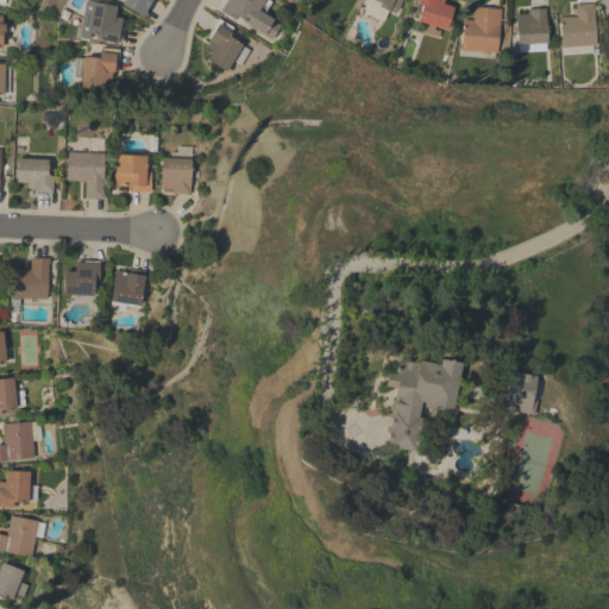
[(83,0),(92,0),(92,2),(114,6),(113,17),(120,18),(118,26),(121,27),(119,42),(115,42),(115,43),(110,43),(110,42),(93,38),(94,33),(88,33),(87,38),(77,37),(83,0)]
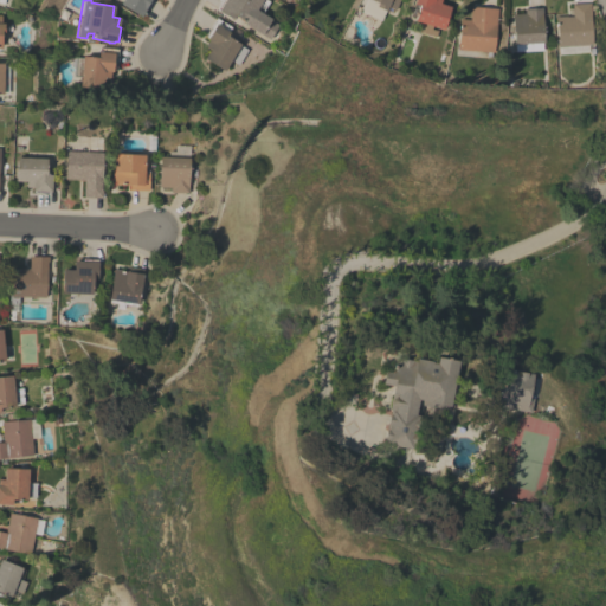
[(121,0),(149,0),(144,8),(140,17),(120,4),(121,0)]
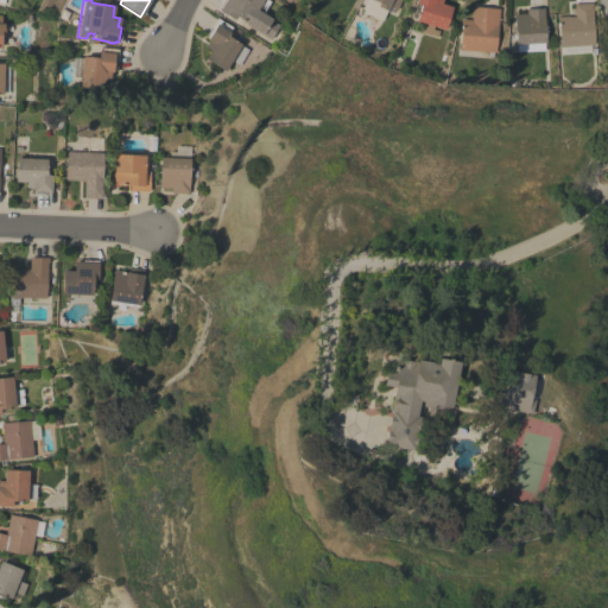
[(267,0),(270,1),(266,7),(263,14),(279,25),(270,39),(263,35),(263,36),(244,24),(245,23),(235,16),(233,19),(219,10),(216,7),(221,0),(267,0)]
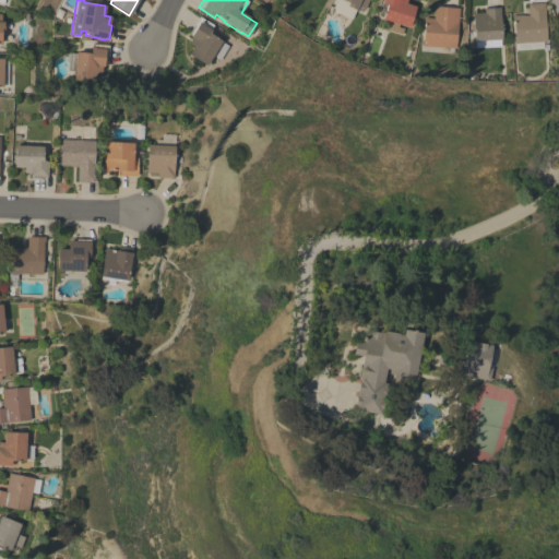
[(353,9),(349,16),(334,10),(337,0),(367,0),(364,9),(357,6),(356,10),(353,9)]
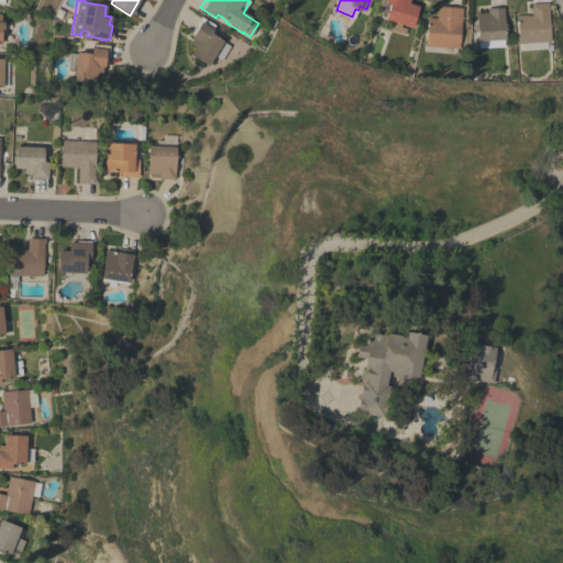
[(401,23),(400,26),(406,29),(404,34),(388,30),(389,25),(384,23),(385,19),(384,18),(388,4),(384,2),(384,0),(408,0),(408,2),(418,6),(411,26),(401,23)]
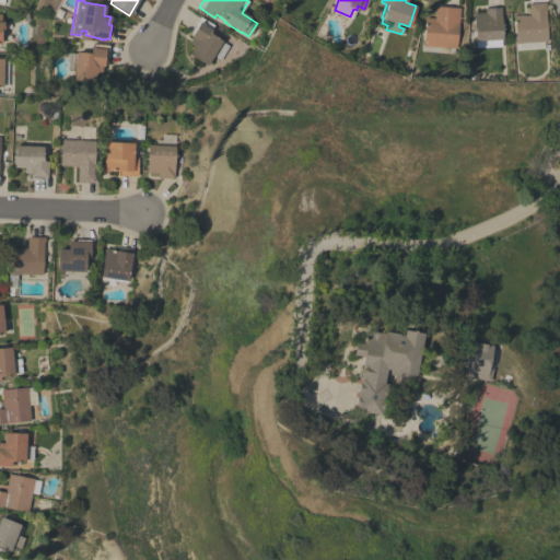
[(545,2),(548,41),(543,41),(544,48),(516,50),(516,43),(514,43),(513,14),(523,14),(528,14),(528,3),(545,2)]
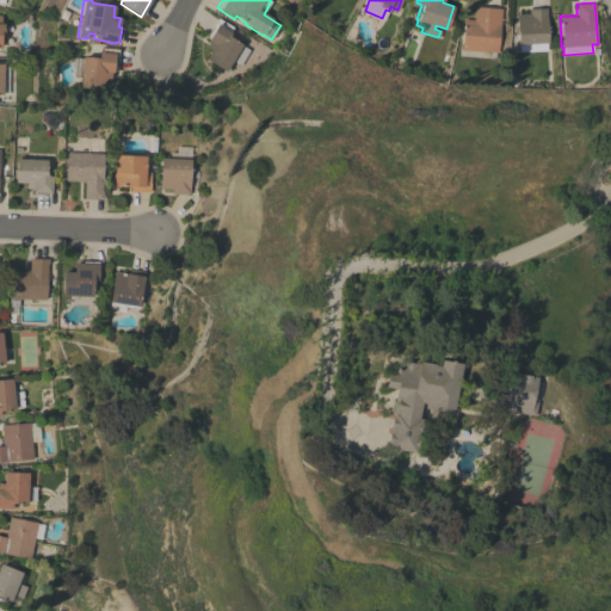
[(501,8),(500,26),(499,26),(498,53),(461,49),(463,19),(473,19),(474,6),(501,8)]
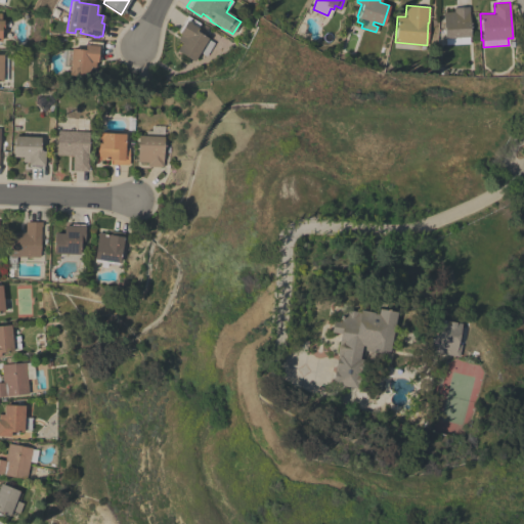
[(445,37),(444,37),(442,12),(453,11),(452,7),(469,6),(469,12),(468,13),(470,36),(469,36),(469,43),(445,44),(445,37)]
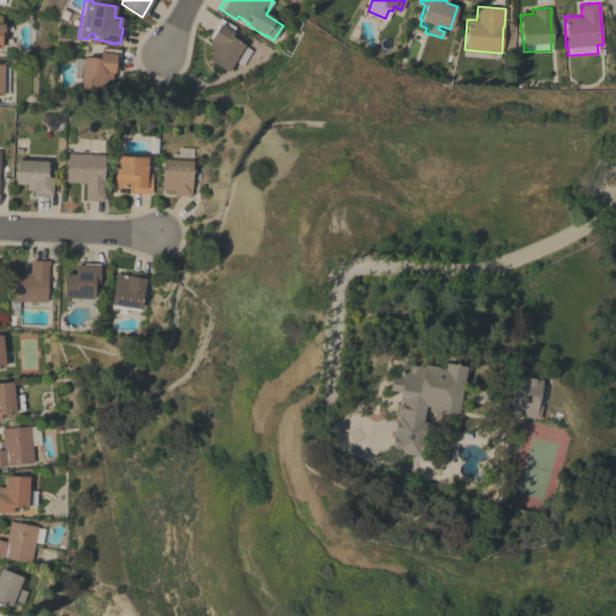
[(219,18),(235,28),(230,35),(243,43),(243,45),(252,51),(242,65),(234,60),(227,71),(207,58),(213,49),(208,46),(212,40),(209,40),(211,37),(208,36),(219,18)]
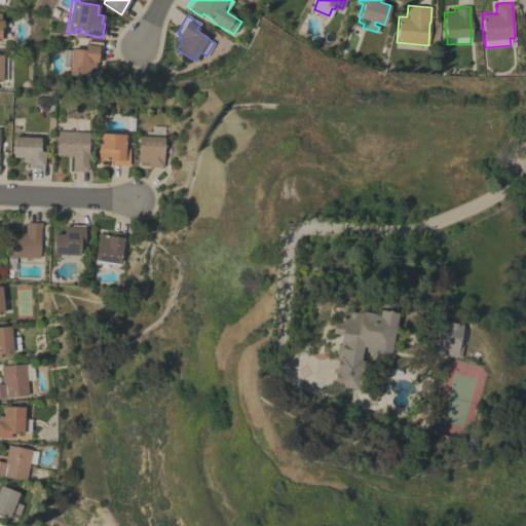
[(62,66),(64,49),(71,49),(71,48),(80,48),(80,41),(86,41),(86,40),(102,41),(100,61),(98,60),(98,62),(96,62),(95,67),(89,67),(88,76),(69,75),(69,67),(62,66)]
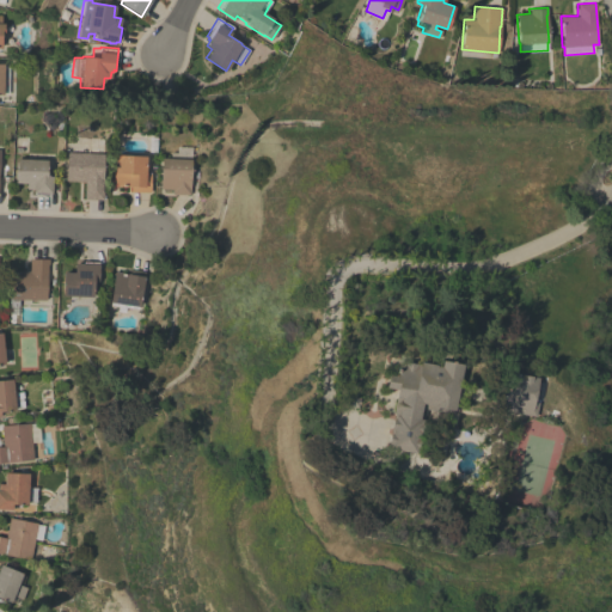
[(159,188),(160,155),(169,155),(170,151),(176,151),(176,145),(191,146),(190,179),(193,179),(193,185),(189,185),(189,194),(171,193),(171,188),(160,188),(159,188)]
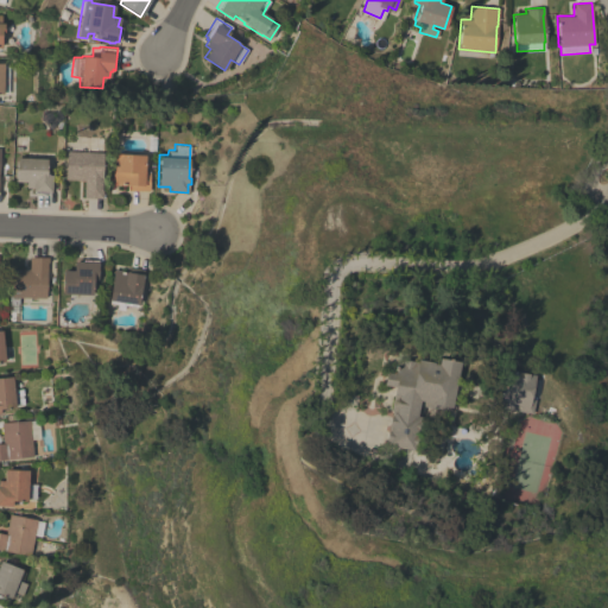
[(103,152),(101,188),(102,188),(102,191),(102,198),(83,197),(84,181),(65,179),(67,151),(103,152)]
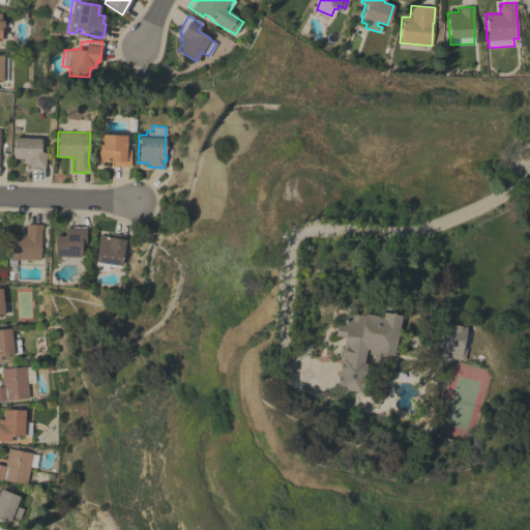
[(125,150),(130,150),(129,167),(111,166),(111,160),(97,160),(97,148),(98,148),(99,134),(126,135),(125,150)]
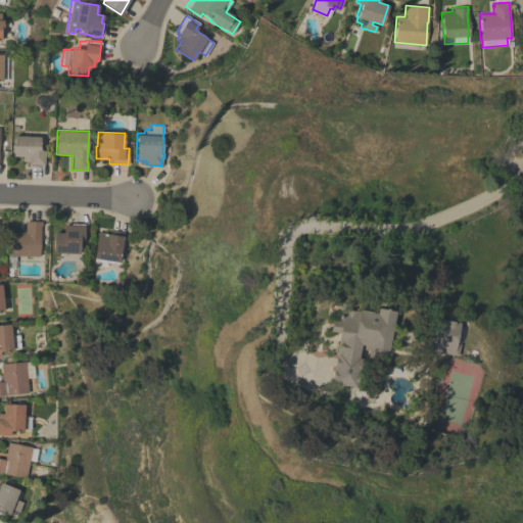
[(40,136),(40,150),(44,150),(44,164),(42,164),(42,167),(30,165),(30,164),(28,164),(28,161),(21,161),(22,156),(12,155),(13,135),(40,136)]
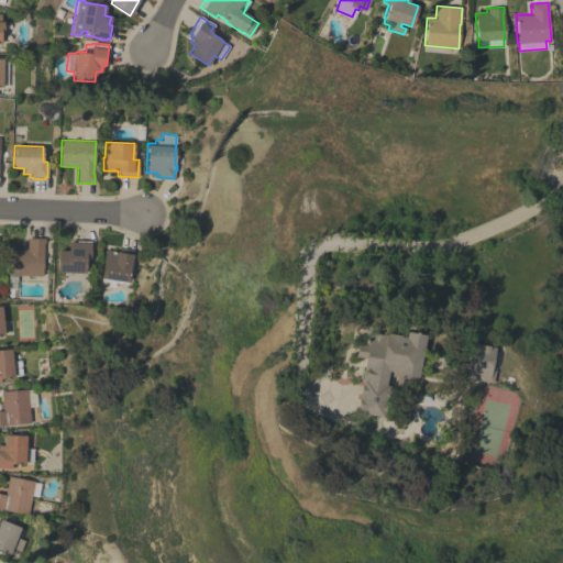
[(17,275),(17,282),(8,280),(8,274),(9,274),(10,249),(26,250),(28,238),(45,238),(44,243),(44,242),(42,276),(17,275)]
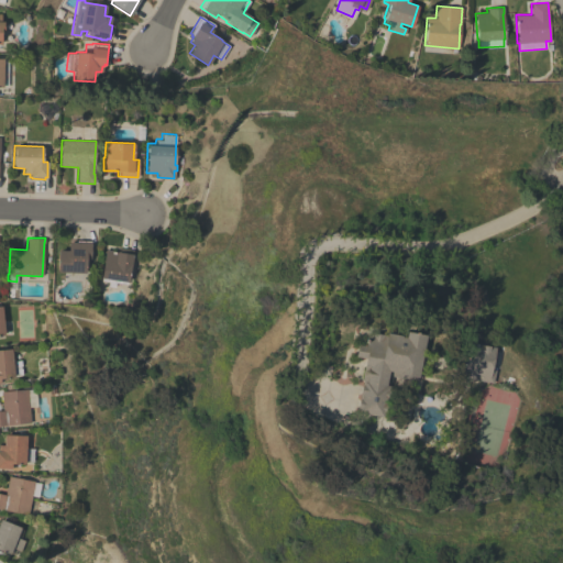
[(58,250),(67,250),(68,242),(76,242),(76,241),(89,241),(89,243),(90,243),(90,258),(86,258),(85,273),(57,272),(58,250)]
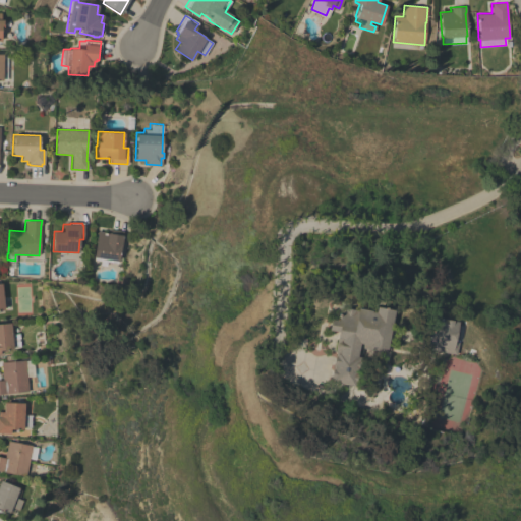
[(94,256),(97,230),(108,232),(109,228),(123,230),(122,238),(123,238),(122,243),(121,243),(119,261),(94,256)]
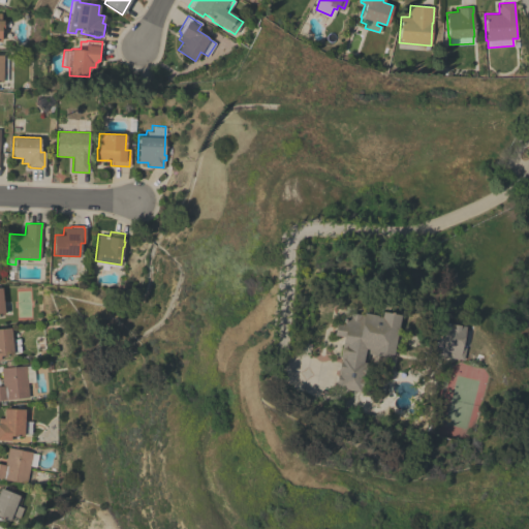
[(341,358),(339,356),(343,336),(333,335),(335,323),(342,324),(344,312),(347,313),(347,311),(363,314),(363,312),(376,315),(376,316),(380,317),(381,311),(400,314),(392,354),(392,353),(391,358),(368,353),(366,366),(365,375),(363,374),(363,378),(364,379),(363,386),(362,385),(361,392),(336,386),(337,385),(335,385),(341,358)]
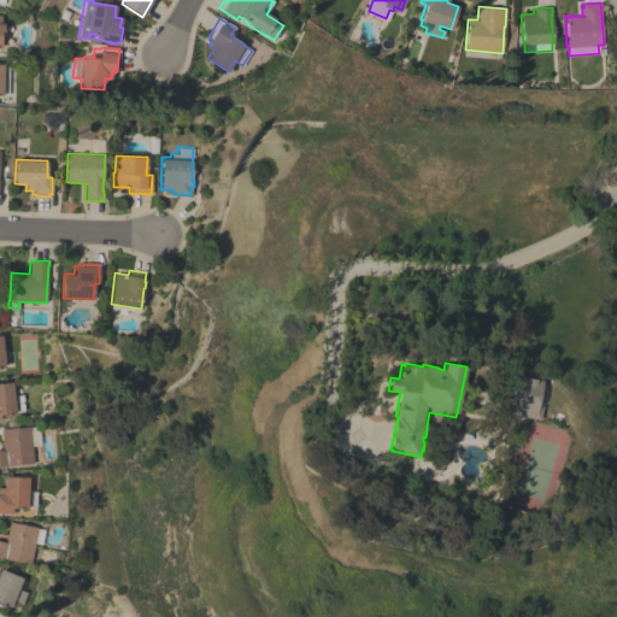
[(501,412),(509,374),(541,380),(538,405),(542,406),(539,419),(501,412)]
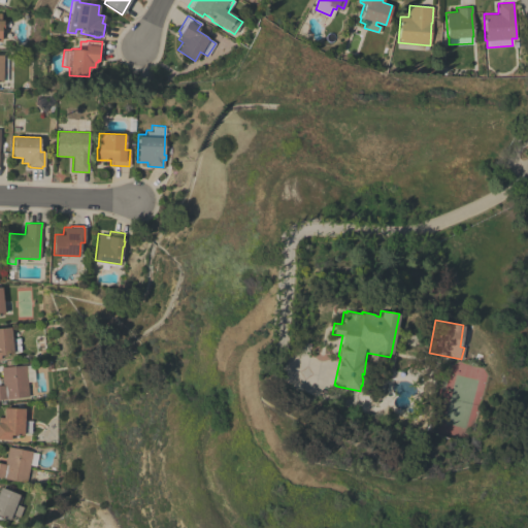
[(13,354),(0,354),(0,328),(10,327),(13,354)]
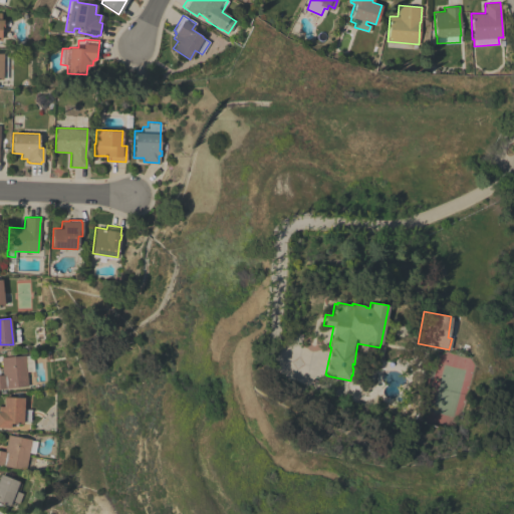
[(0,388),(0,374),(2,374),(0,357),(25,354),(25,355),(31,354),(32,370),(26,371),(28,386),(0,388)]
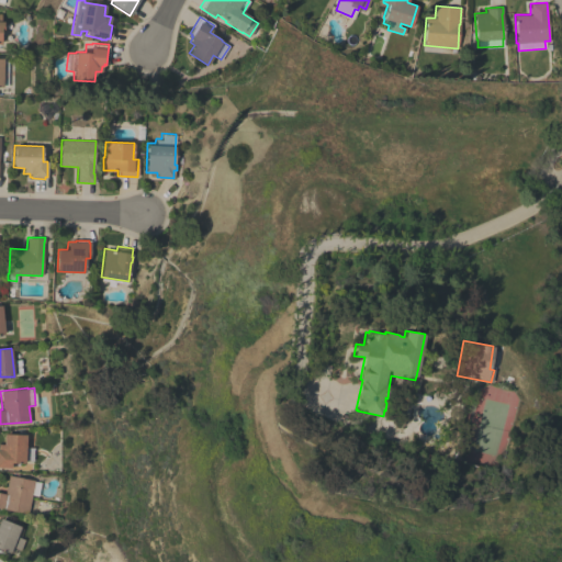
[(25,435),(25,447),(33,448),(33,461),(25,460),(24,463),(11,462),(11,468),(0,467),(0,444),(3,445),(3,434),(25,435)]
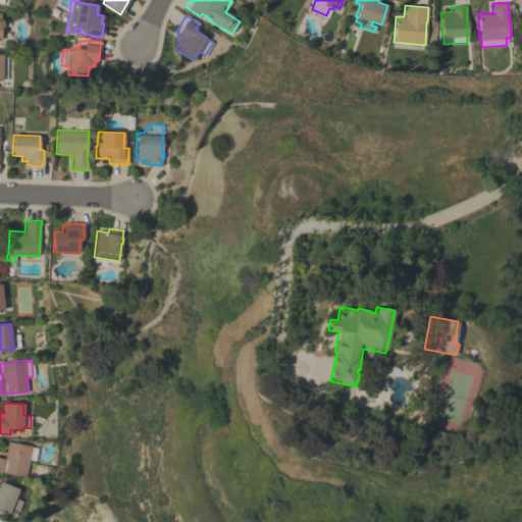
[(25,477),(0,471),(0,458),(4,459),(7,440),(37,447),(35,460),(29,459),(25,477)]
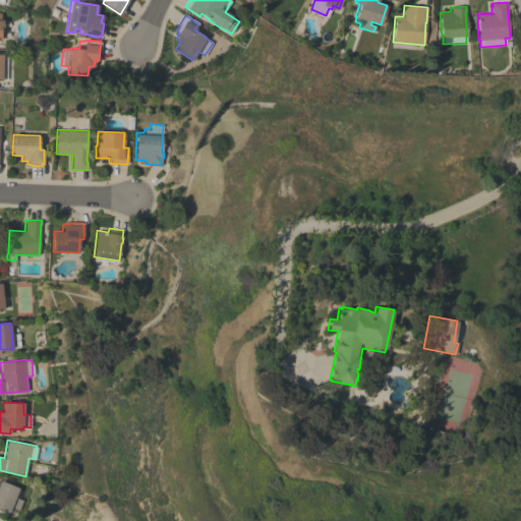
[(15,497),(22,500),(18,510),(11,507),(9,512),(0,509),(0,480),(19,487),(15,497)]
